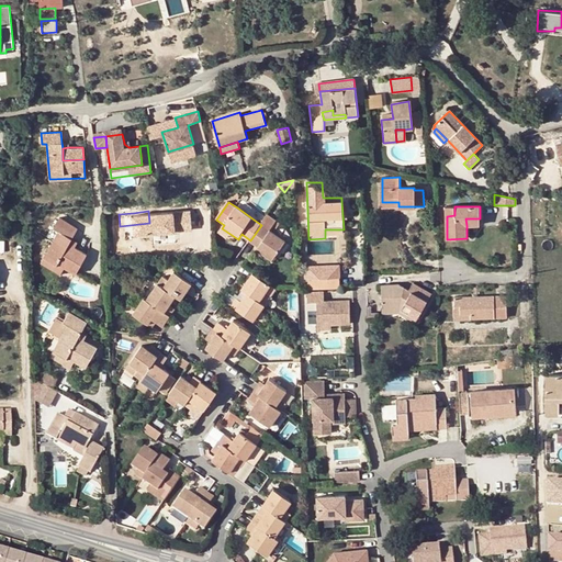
[(67,243),(70,237),(76,228),(58,217),(53,227),(58,231),(41,261),(60,273),(65,267),(76,273),(86,255),(74,247),(67,243)]
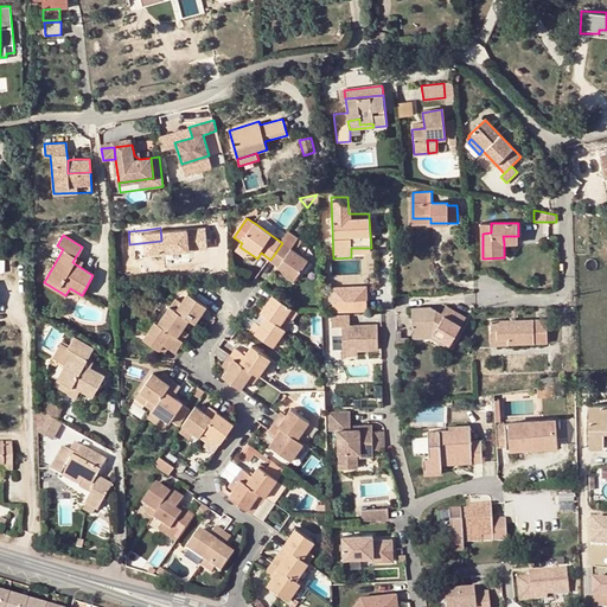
[(304,243),(299,240),(294,247),(299,250),(304,243)]
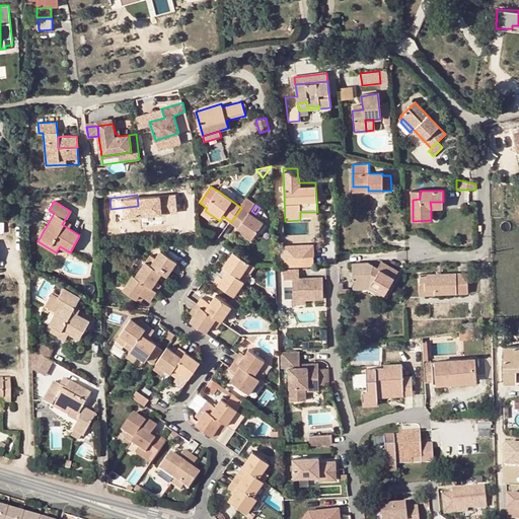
[(210,223),(214,217),(205,211),(201,216),(210,223)]
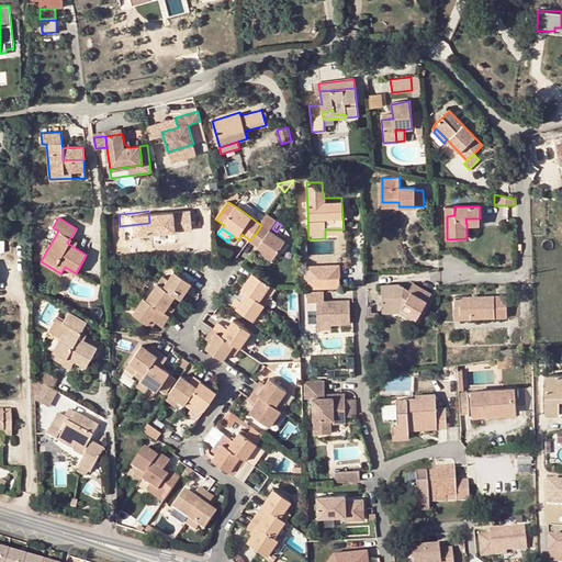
[(250,240),(242,234),(239,237),(248,244),(250,240)]
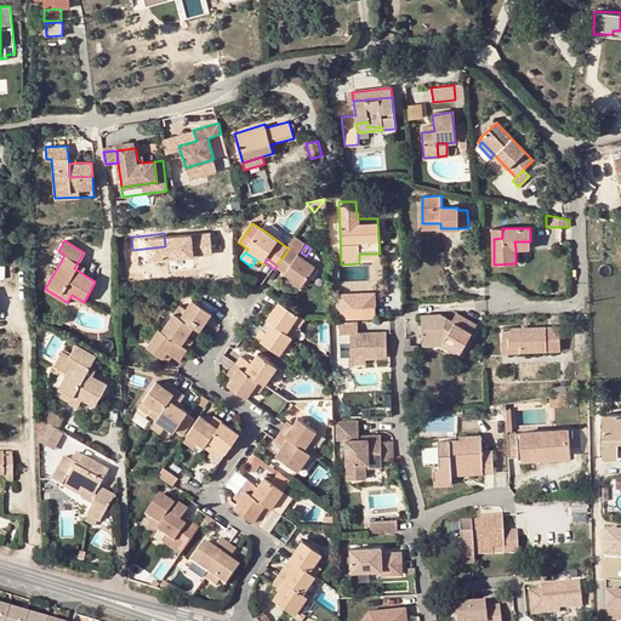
[(85,267),(78,262),(74,268),(81,273),(85,267)]
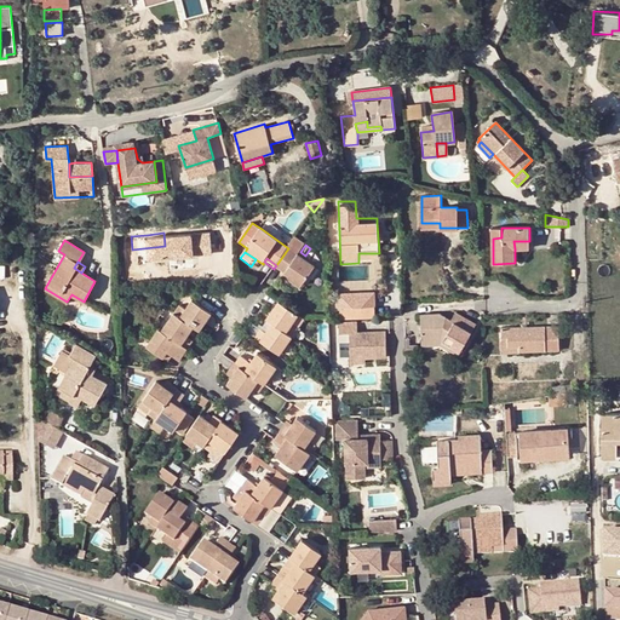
[(276,265),(274,269),(283,275),(286,271),(276,265)]
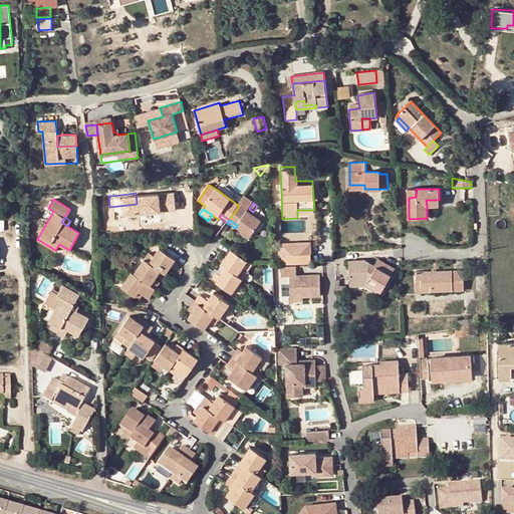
[(106,242),(102,248),(108,252),(112,246),(106,242)]
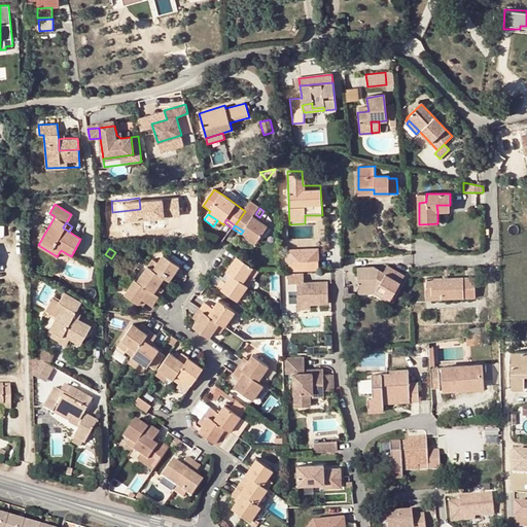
[(288,253),(289,273),(319,272),(318,252),(288,253)]
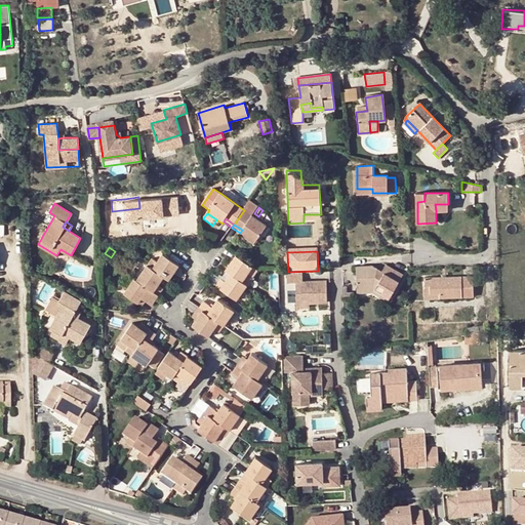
[(178,267),(162,254),(156,264),(152,260),(148,267),(163,278),(168,281),(178,267)]
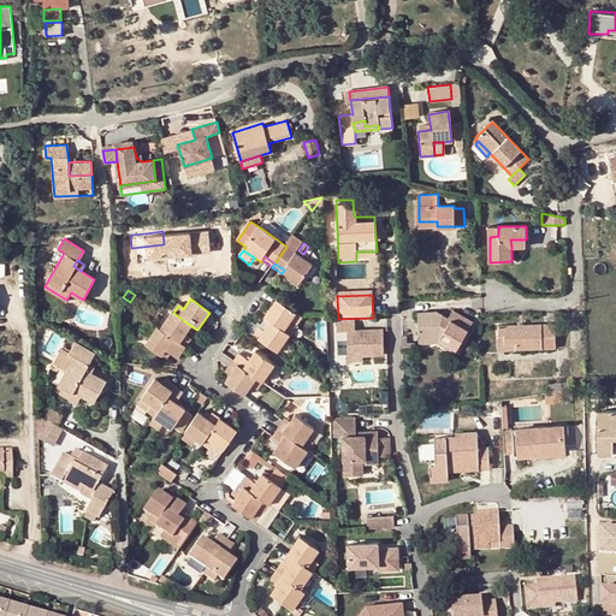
[(295,327),(301,319),(276,302),(265,319),(268,323),(284,332),(289,324),(295,327)]
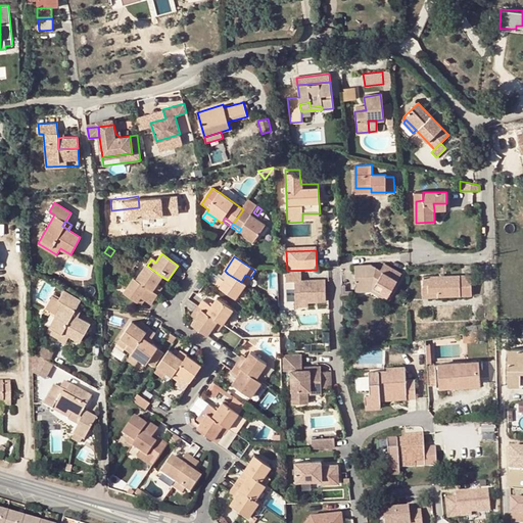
[(355,266),(355,287),(372,286),(380,291),(379,293),(387,297),(401,273),(385,264),(380,271),(371,266),(355,266)]
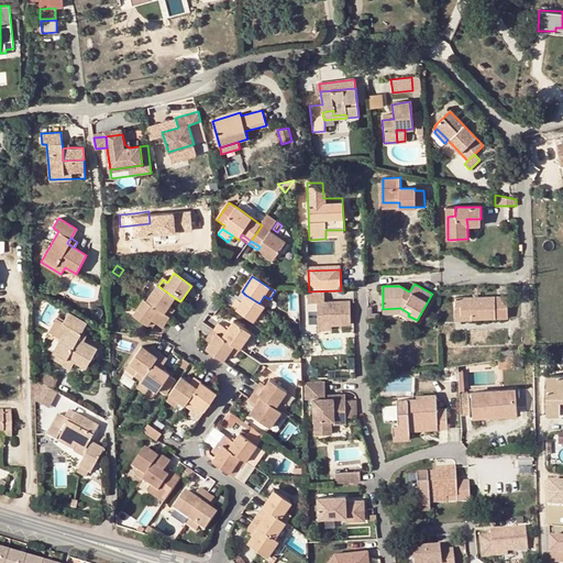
[(147,301),(169,317),(174,310),(168,307),(175,298),(158,286),(147,301)]
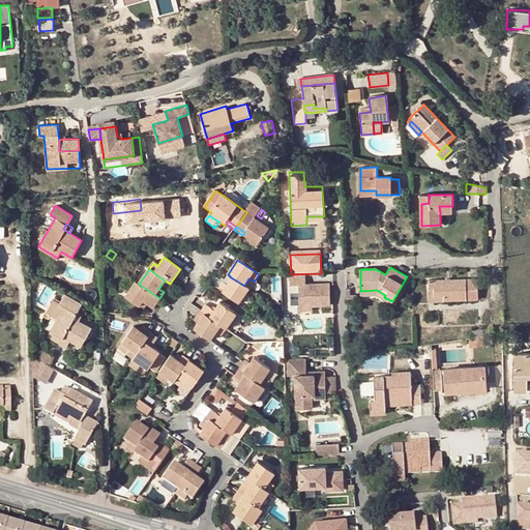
[(305,276),(290,277),(290,287),(299,287),(300,308),(315,307),(331,306),(330,285),(305,286),(305,276)]
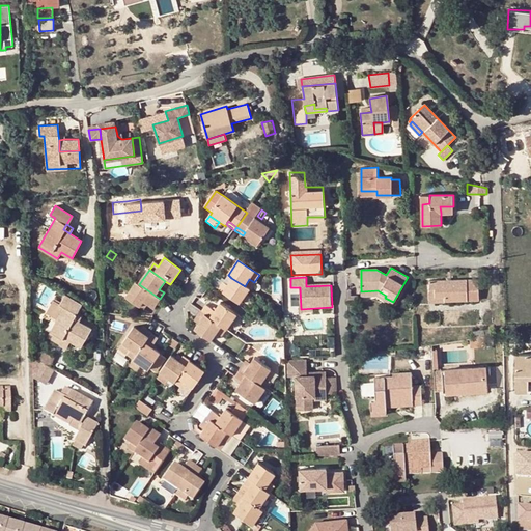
[(211,285),(218,290),(222,283),(214,278),(210,284),(211,285)]
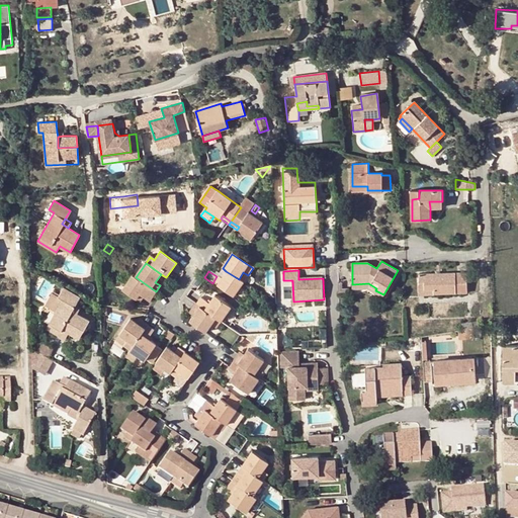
[(234,297),(243,282),(239,279),(226,271),(221,279),(217,276),(212,283),(234,297)]
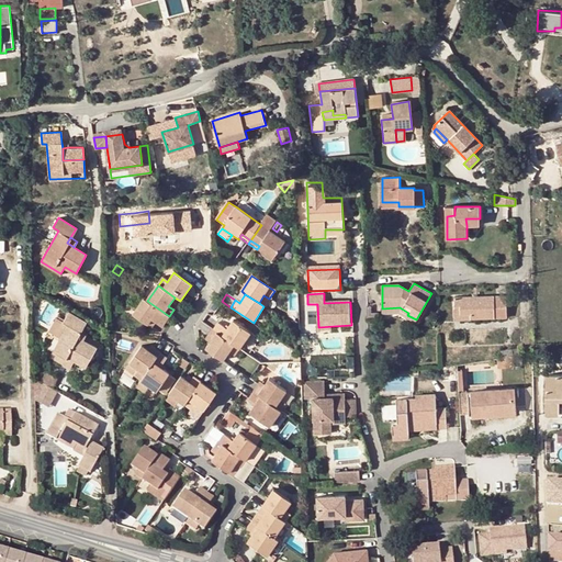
[(263,295),(259,303),(263,306),(269,299),(263,295)]
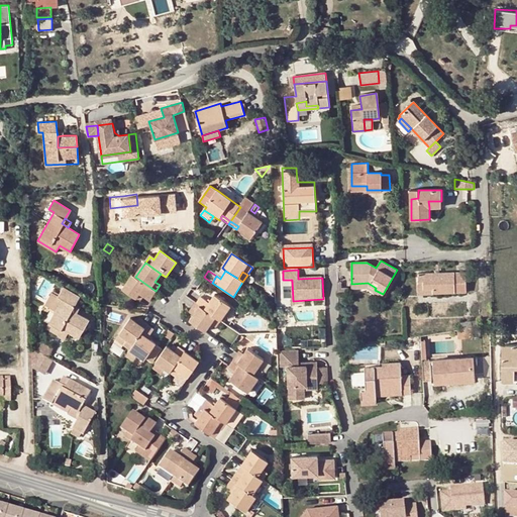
[(418,274),(419,284),(424,284),(424,289),(433,289),(433,293),(467,292),(466,272),(418,274)]
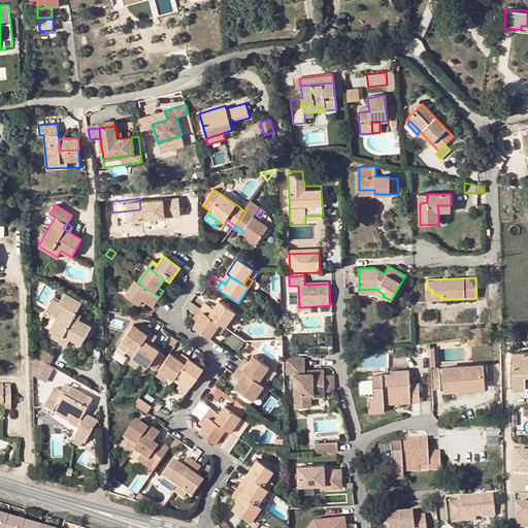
[(138,283),(134,281),(124,296),(137,305),(141,299),(145,302),(152,306),(159,297),(138,283)]
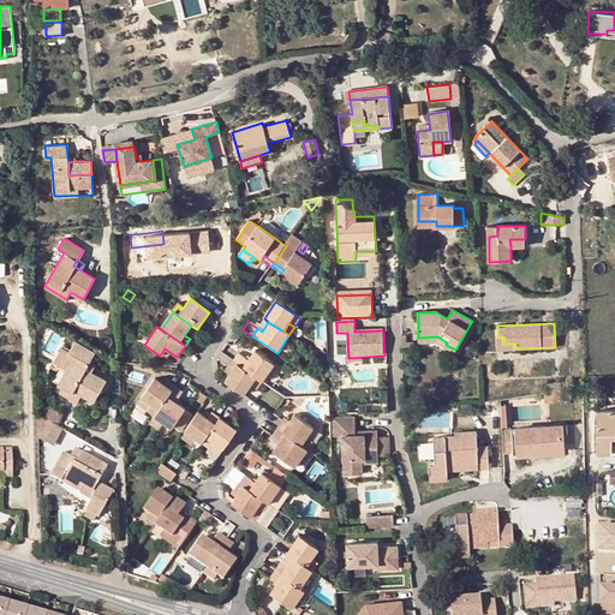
[(437,336),(418,338),(419,342),(434,342),(454,353),(455,350),(446,345),(447,342),(437,336)]
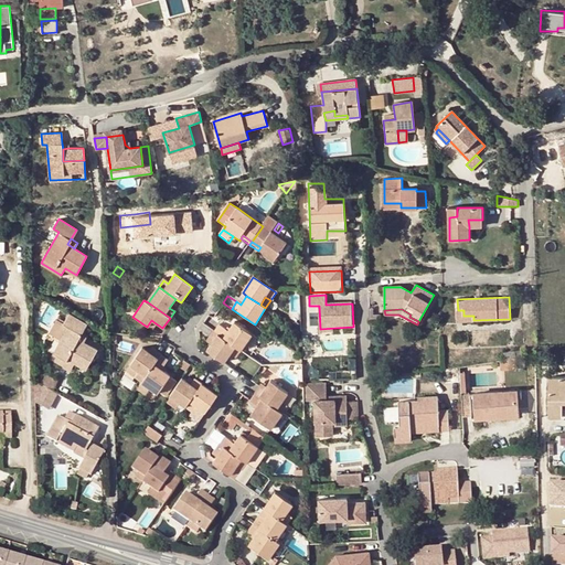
[(464,310),(458,310),(458,320),(473,320),(473,316),(464,316),(464,310)]
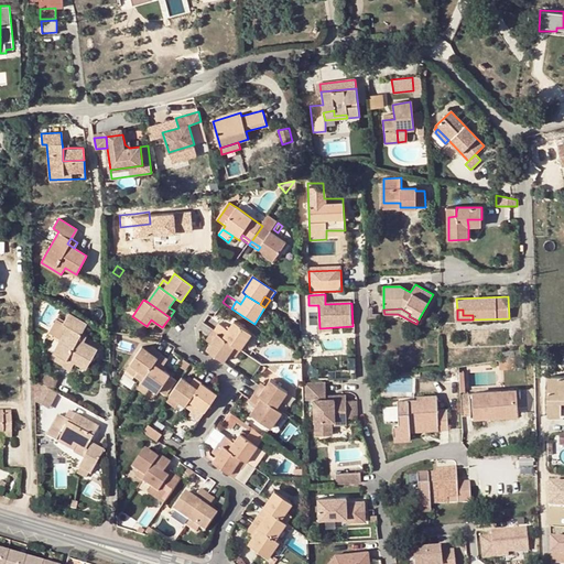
[(78,338),(80,333),(86,324),(68,313),(63,323),(56,318),(49,334),(54,337),(60,340),(51,357),(71,369),(75,361),(85,368),(96,348),(84,340),(78,338)]
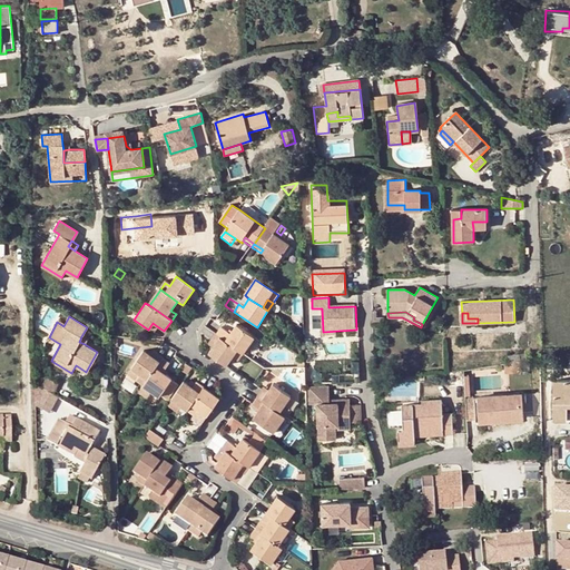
[(153,323),(148,330),(154,333),(157,326),(153,323)]
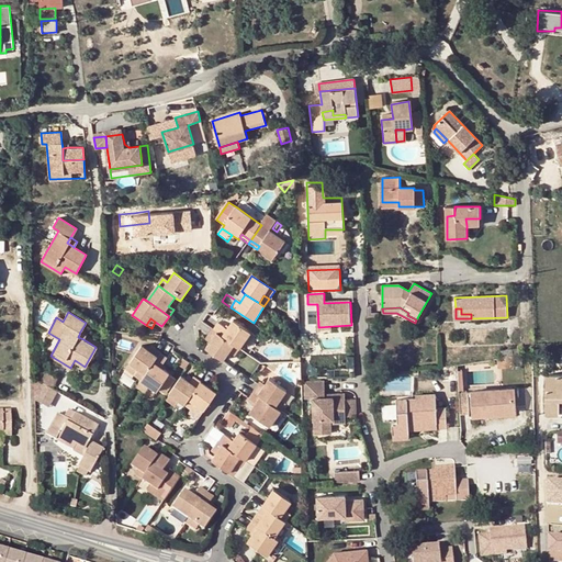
[(216,326),(215,328),(215,334),(229,344),(244,344),(250,335),(233,323),(226,332),(216,326)]
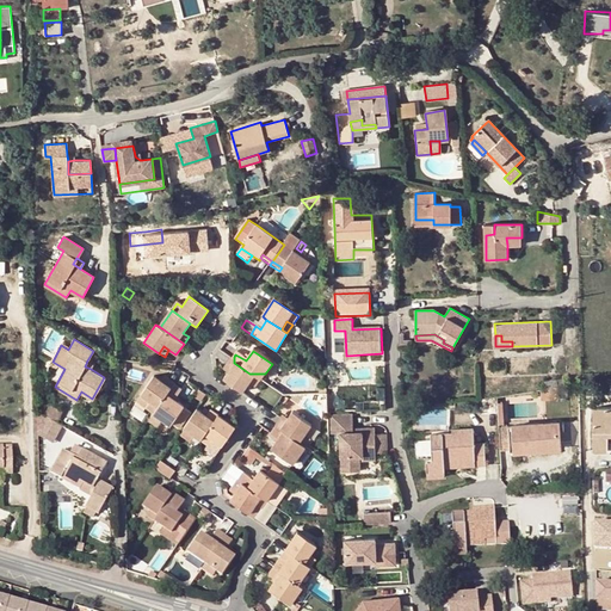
[(315,353),(308,363),(316,369),(325,359),(315,353)]
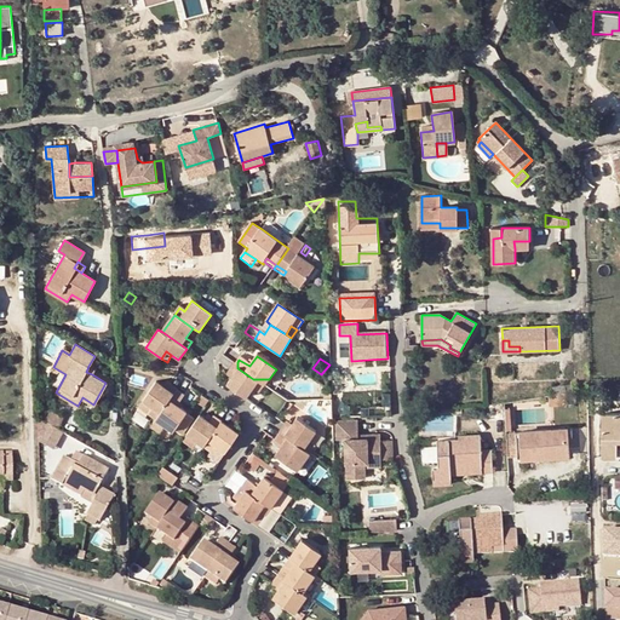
[(228,377),(231,378),(237,368),(235,366),(228,377)]
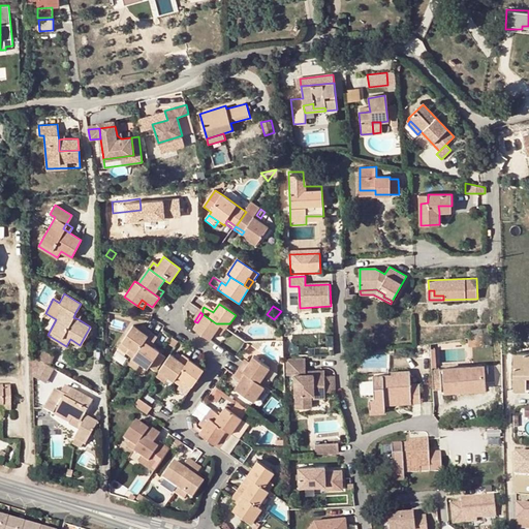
[(193,330),(204,337),(204,324),(203,314),(197,322),(193,330)]
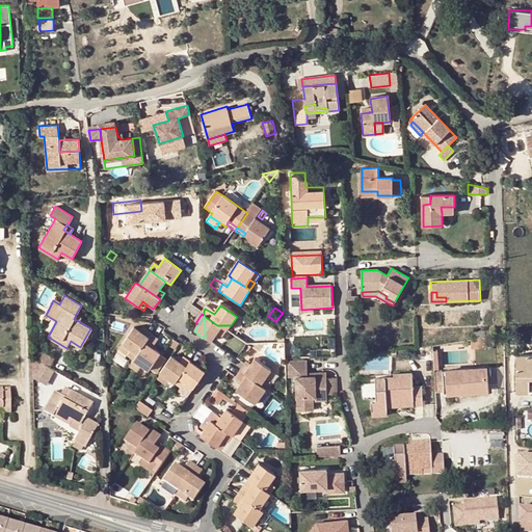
[(204,316),(205,326),(217,325),(204,316)]
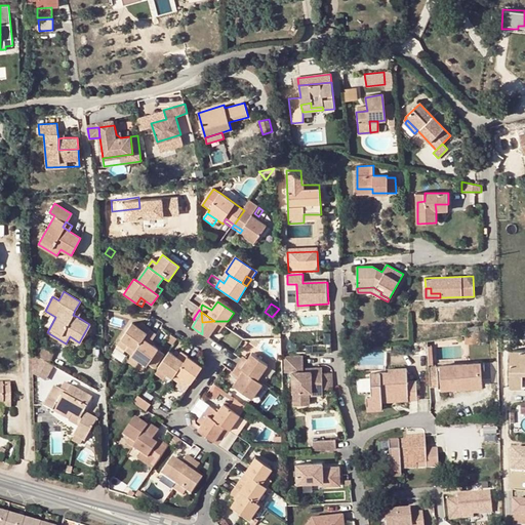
[(228,321),(224,327),(233,333),(242,320),(228,321)]
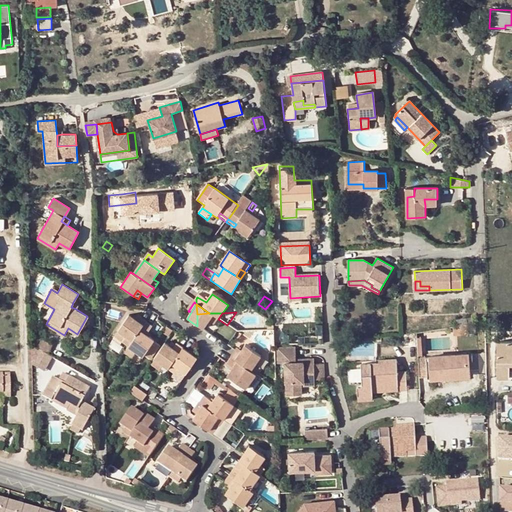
[(197,314),(197,326),(204,331),(209,323),(213,326),(218,319),(209,313),(197,314)]
